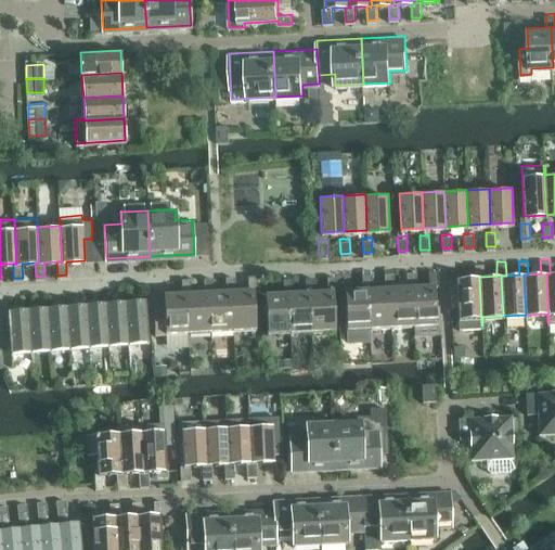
[(479,277),(483,277),(483,263),(474,263),(475,277),(449,278),(450,305),(457,305),(459,327),(481,325),(479,277)]
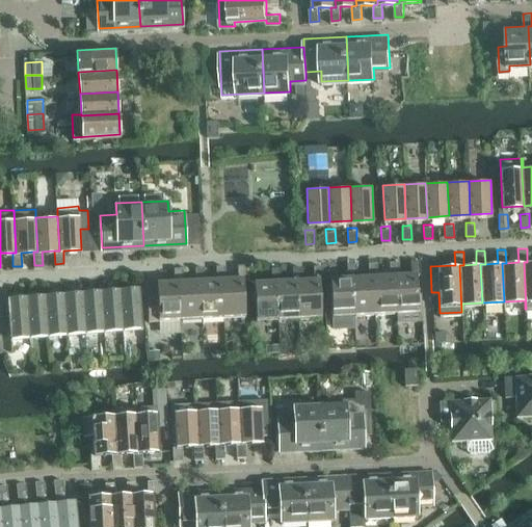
[(411,271),(399,272),(395,272),(397,310),(397,316),(423,315),(421,291),(418,291),(417,271),(420,271),(420,258),(410,258),(411,271)]
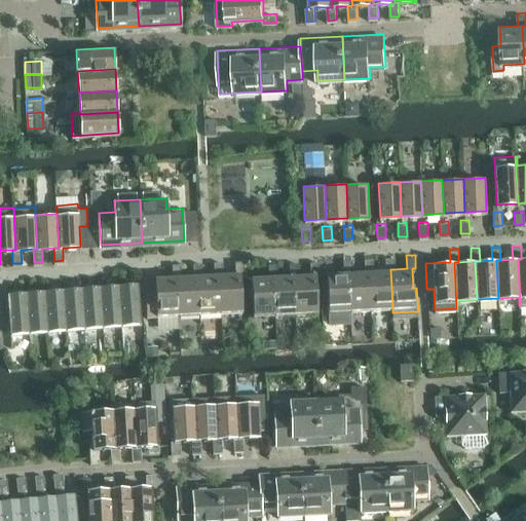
[(386,269),(374,270),(369,270),(371,308),(392,306),(390,269),(395,269),(393,256),(385,256),(386,269)]
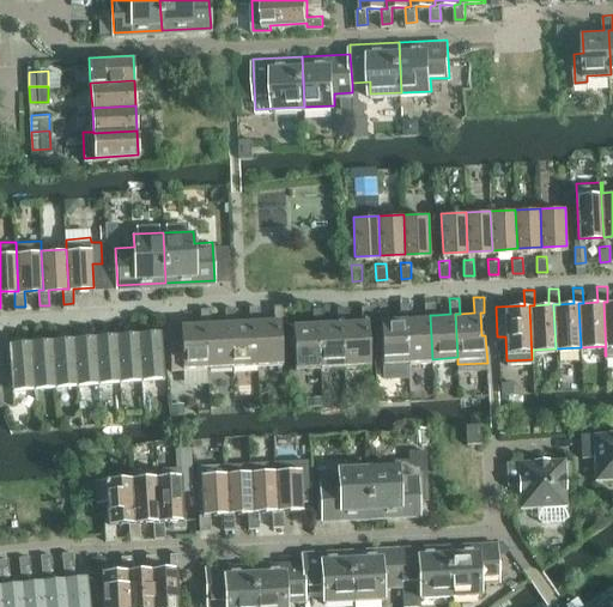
[(425,315),(411,316),(406,316),(408,360),(432,359),(430,315),(436,315),(435,299),(425,299),(425,315)]
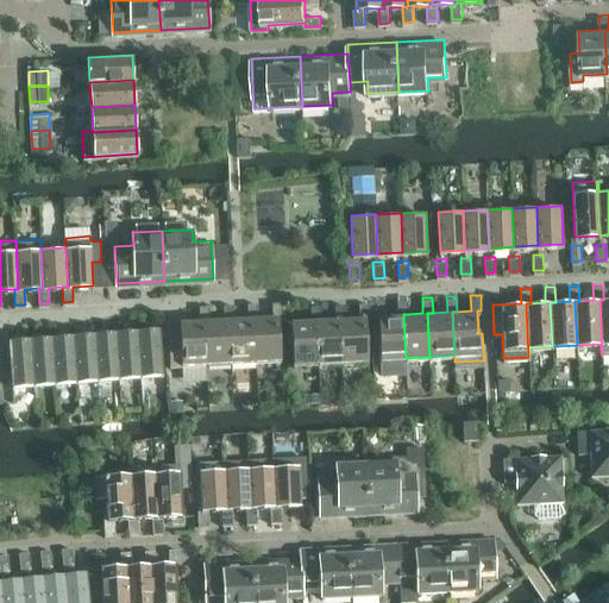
[(403,314),(408,314),(408,299),(397,299),(399,314),(378,315),(380,359),(381,374),(406,372),(406,358),(403,314)]
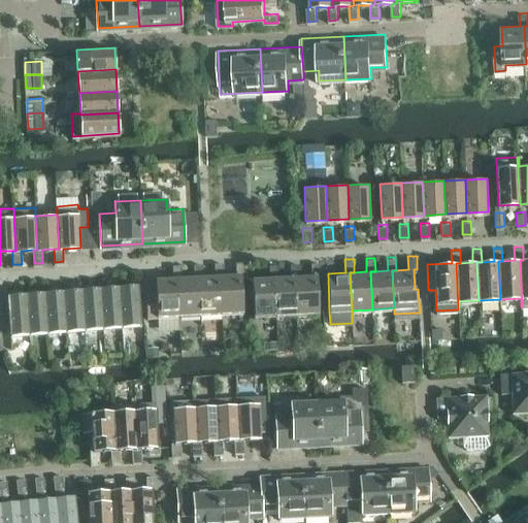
[(236,273),(224,274),(220,274),(222,313),(243,311),(241,273),(244,273),(244,260),(235,260),(236,273)]
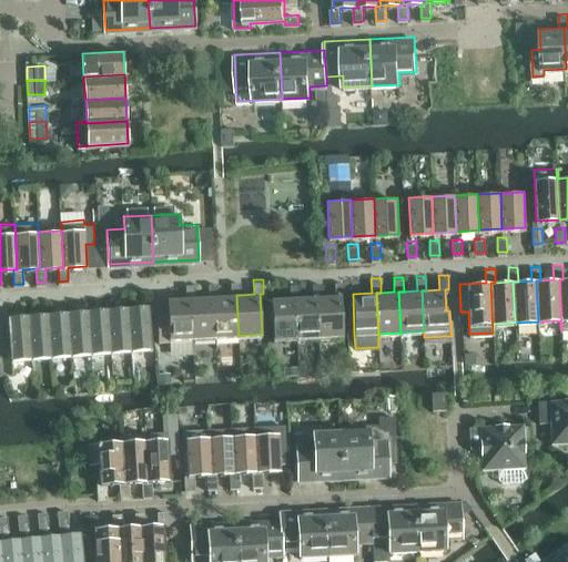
[(231,295),(219,296),(213,296),(215,337),(239,336),(236,295),(241,295),(240,281),(231,281),(231,295)]
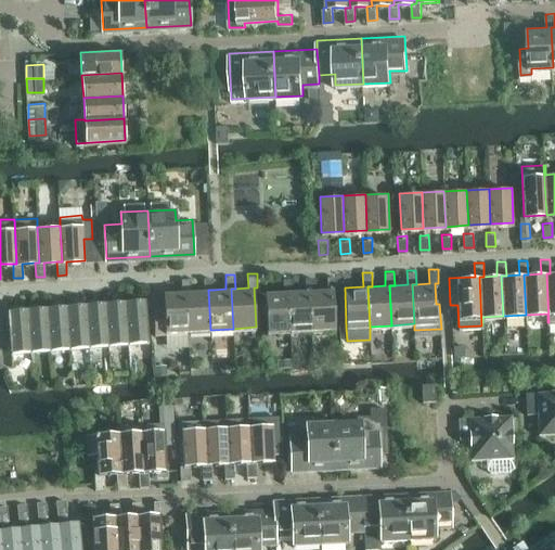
[(327,289),(314,290),(310,290),(312,329),(335,328),(334,289),(337,289),(336,275),(327,275),(327,289)]
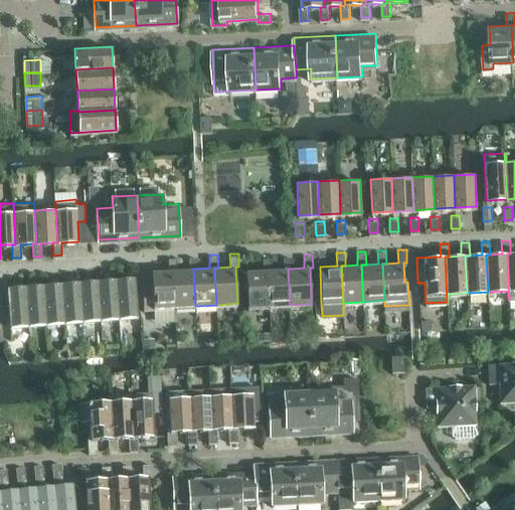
[(189,269),(177,270),(173,270),(175,307),(195,306),(193,269),(198,269),(197,256),(188,256),(189,269)]
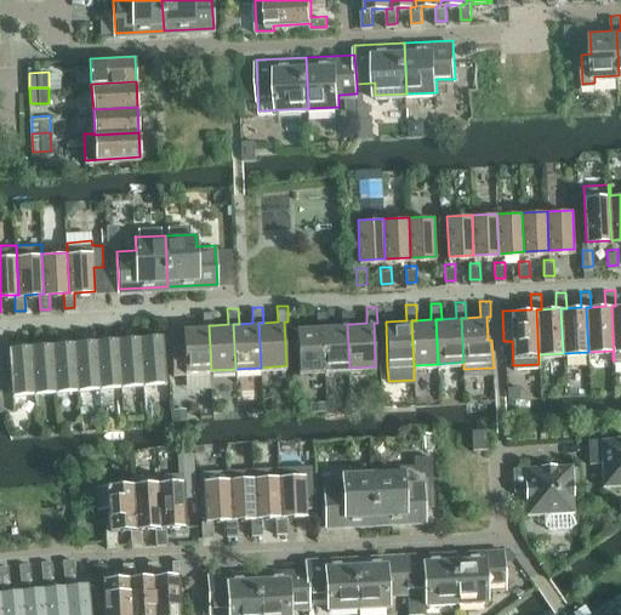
[(342,324),(328,325),(323,325),(325,370),(349,368),(347,324),(352,324),(352,308),(341,308),(342,324)]
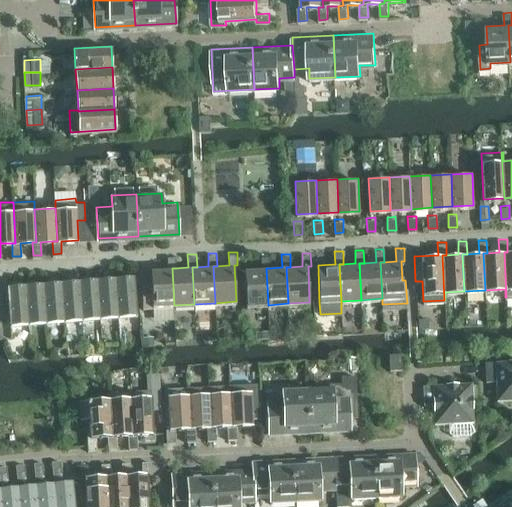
[(172,268),(176,268),(176,255),(167,255),(168,268),(151,269),(151,282),(141,282),(143,306),(174,305),(172,268)]
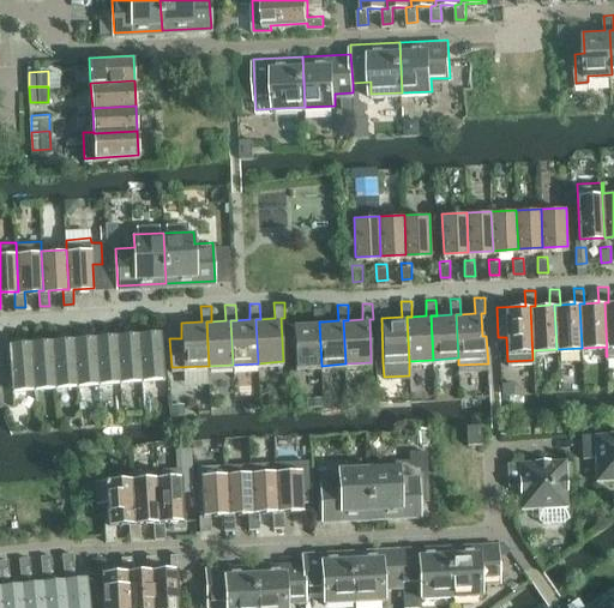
[(319,321),(324,321),(323,306),(313,306),(314,321),(293,323),(295,367),(321,366),(319,321)]
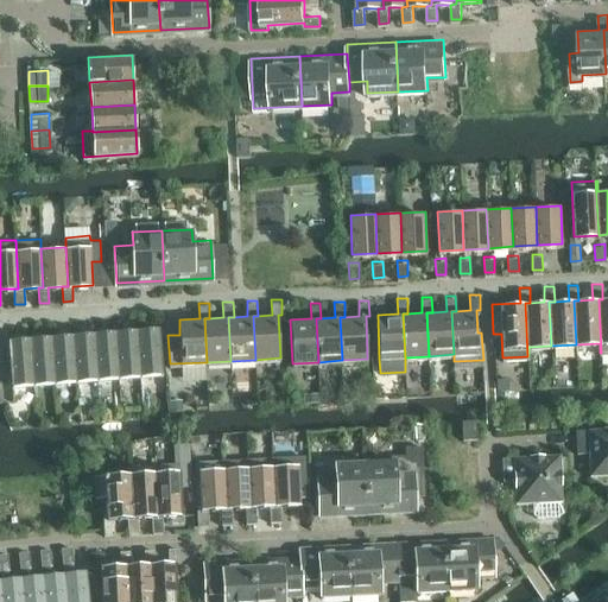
[(159,327),(137,329),(140,374),(163,373),(159,327)]
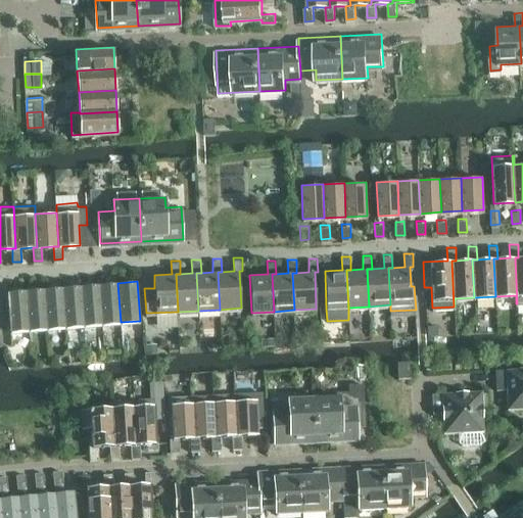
[(117,283),(99,284),(102,324),(121,322),(117,283)]
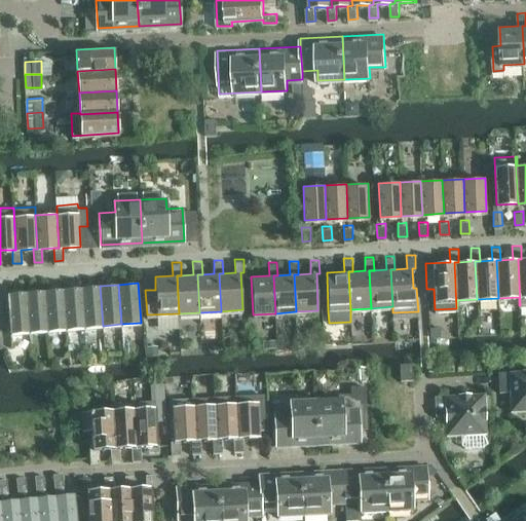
[(100,286),(81,288),(84,327),(103,326),(100,286)]
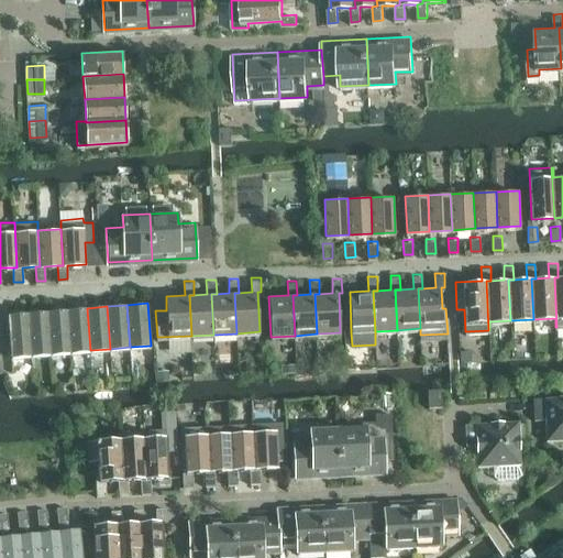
[(87,308),(68,309),(72,352),(90,350),(87,308)]
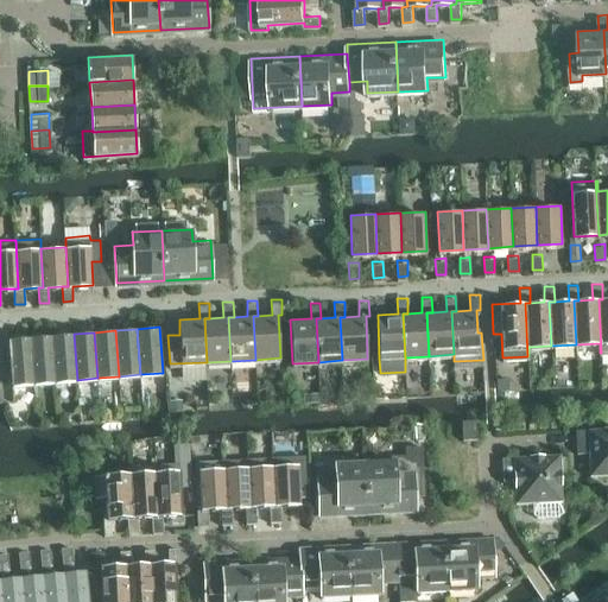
[(74,334),(52,335),(56,381),(77,380),(74,334)]
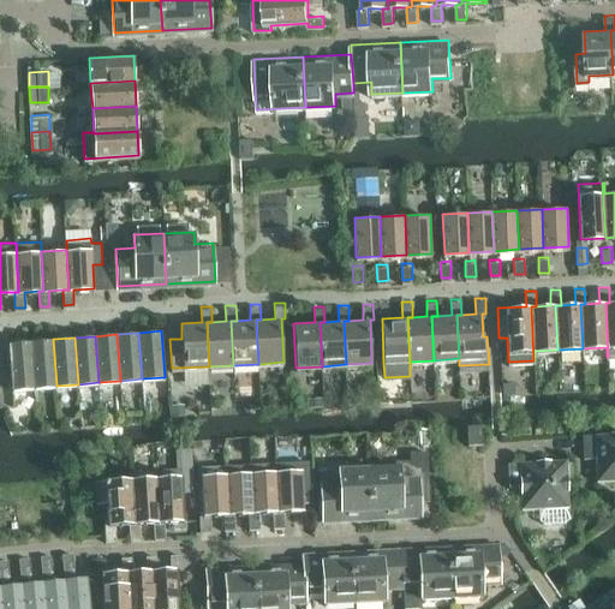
[(53,339),(31,341),(35,388),(57,386),(53,339)]
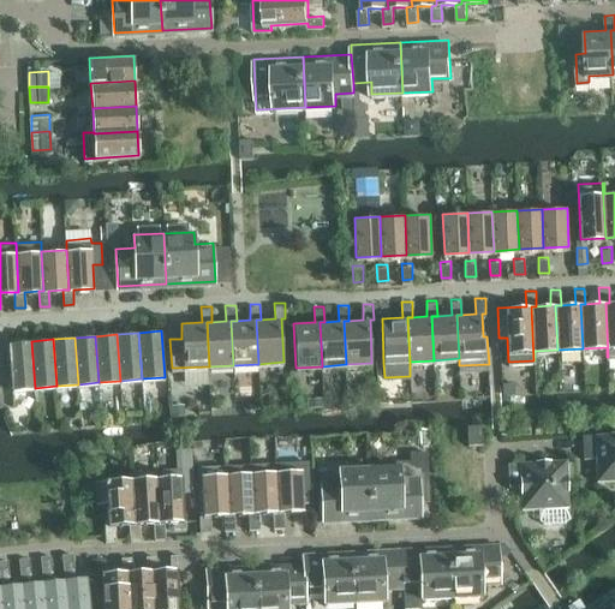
[(35,388),(31,341),(9,342),(12,389),(35,388)]
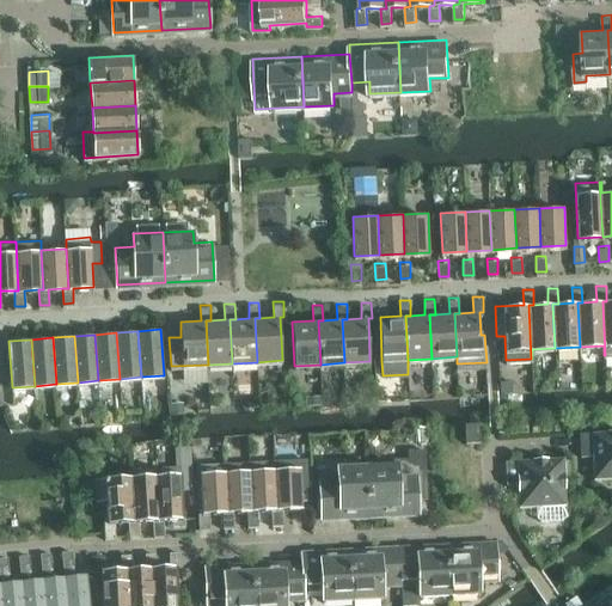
[(465,422),(466,440),(481,440),(479,421),(465,422)]
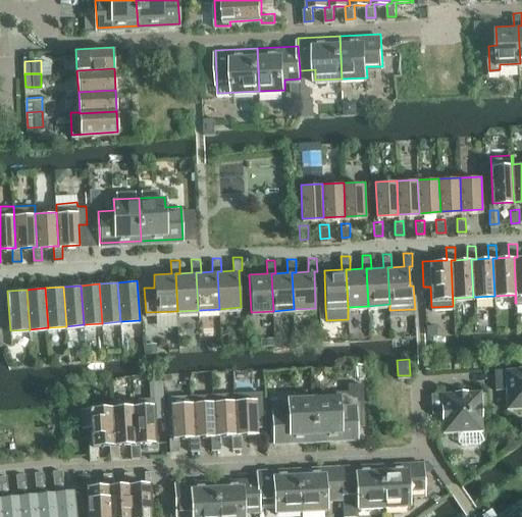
[(521,365),(494,367),(496,386),(506,386),(507,407),(521,405),(521,365)]
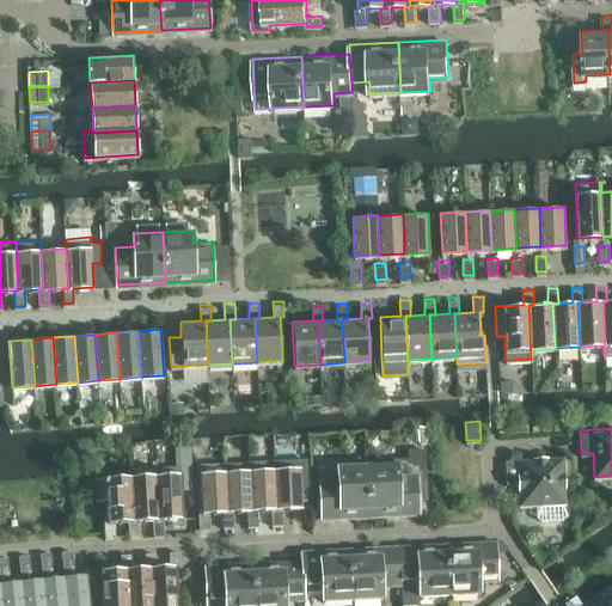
[(397,463),(368,464),(371,514),(418,512),(417,493),(428,493),(426,446),(408,447),(408,455),(396,457),(397,463)]
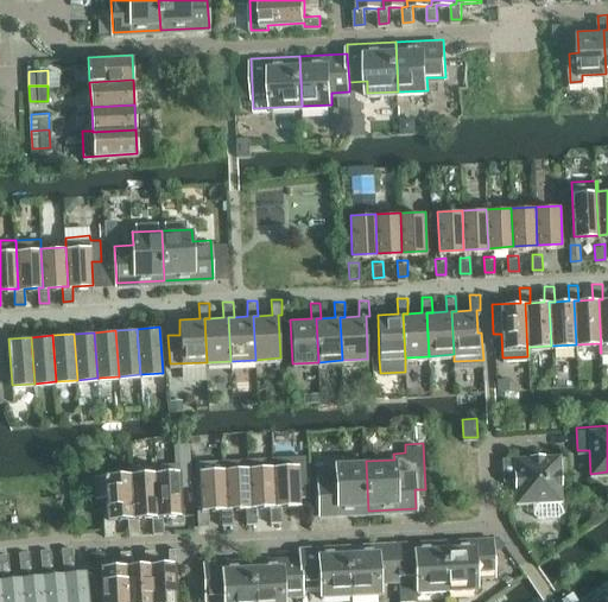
[(515,501),(533,500),(534,511),(538,514),(559,513),(563,509),(563,499),(561,451),(502,455),(504,479),(514,477),(515,501)]
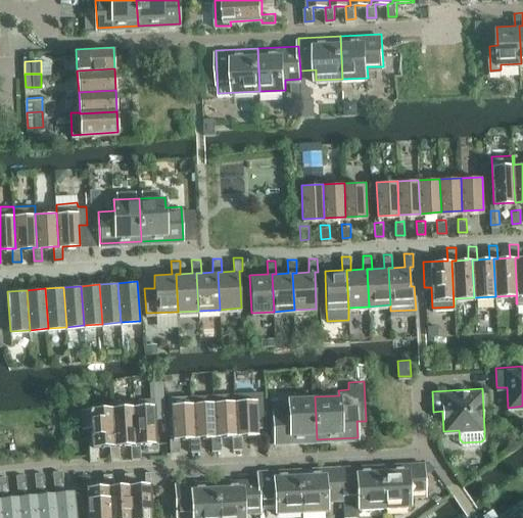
[(263,390),(234,391),(236,433),(232,434),(233,446),(242,446),(241,433),(258,432),(257,414),(264,414),(263,390)]
